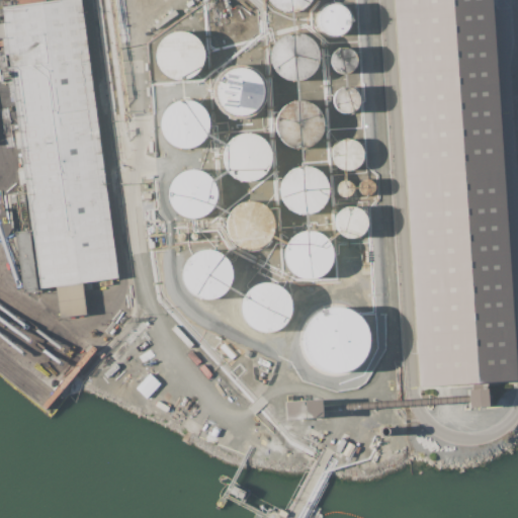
[(81,0),(118,279),(82,283),(86,315),(60,318),(56,286),(39,288),(31,226),(27,226),(25,209),(29,209),(27,194),(23,194),(21,178),(25,178),(21,147),(17,148),(15,132),(18,131),(14,100),(11,101),(9,84),(12,84),(8,53),(5,54),(3,37),(6,37),(6,36),(0,37),(0,22),(4,22),(2,6),(53,0),(81,0)]
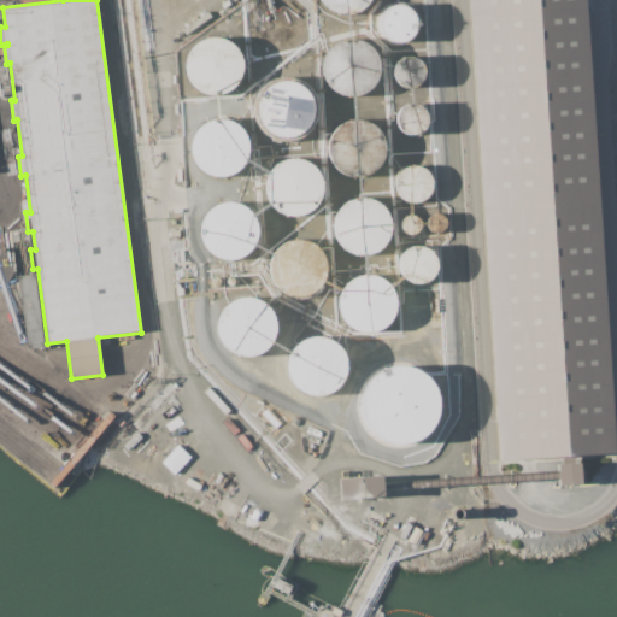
[(305,31),(299,41),(289,47),(278,50),(268,47),(258,41),(252,31),(250,21),(252,10),(258,0),(299,0),(305,10),(307,21),(305,31)]
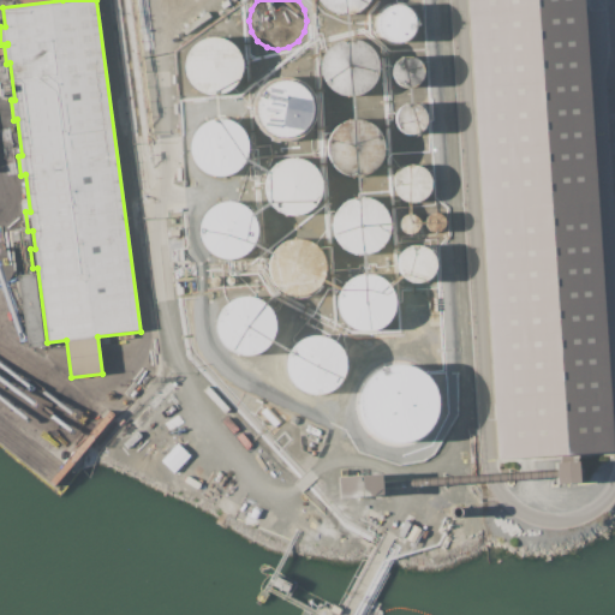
[(368,0),(364,6),(354,12),(344,15),(333,12),(323,6),(318,0),(368,0)]
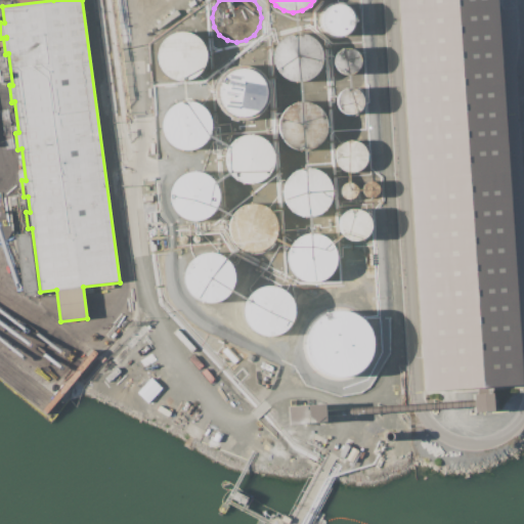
[(397,0),(495,0),(522,385),(424,392),(397,0)]
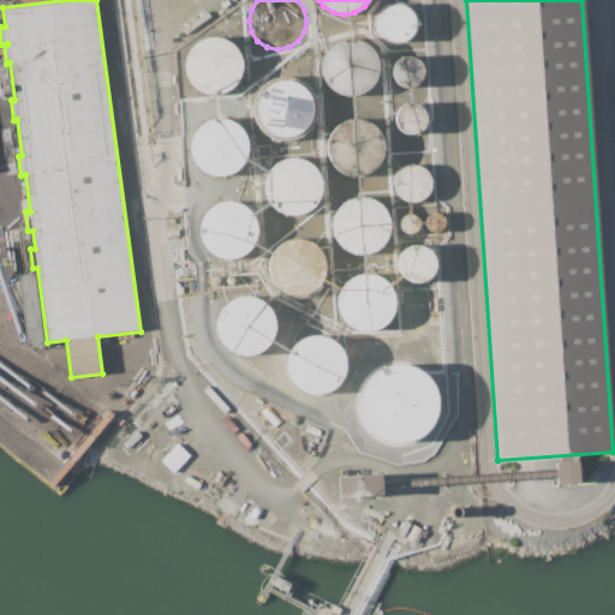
[(411,30),(406,36),(400,41),(393,42),(386,41),(380,36),(375,30),(374,23),(375,16),(380,10),(386,5),(393,4),(400,5),(406,10),(411,16),(412,23),(411,30)]
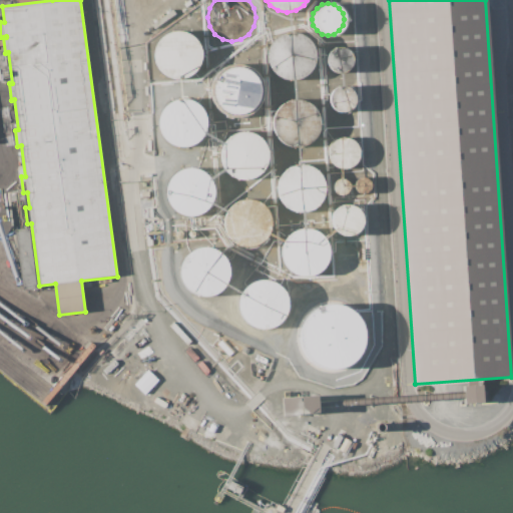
[(172,9),(175,14),(154,29),(151,24),(172,9)]
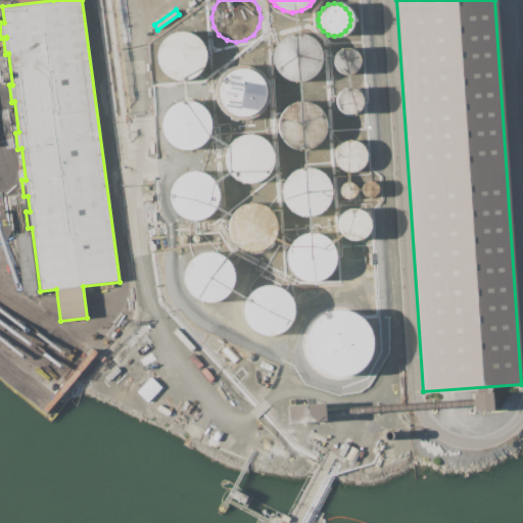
[(203,65),(198,74),(190,79),(181,81),(171,79),(163,74),(158,65),(156,56),(158,47),(163,39),(171,34),(181,32),(190,34),(198,39),(203,47),(205,56),(203,65)]
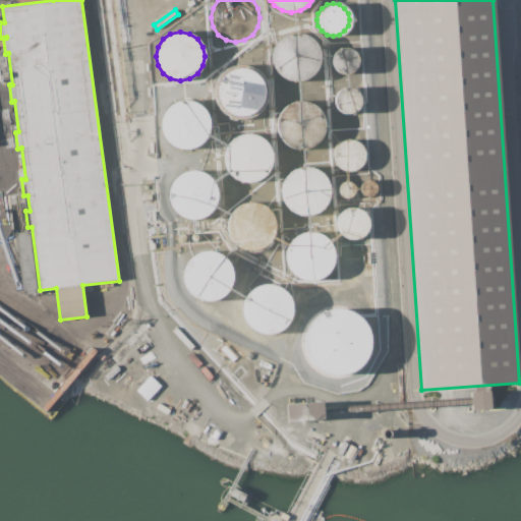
[(319,66),(313,74),(305,79),(296,81),(287,79),(279,74),(274,66),(272,57),(274,48),(279,40),(287,35),(296,33),(305,35),(313,40),(319,48),(321,57),(319,66)]
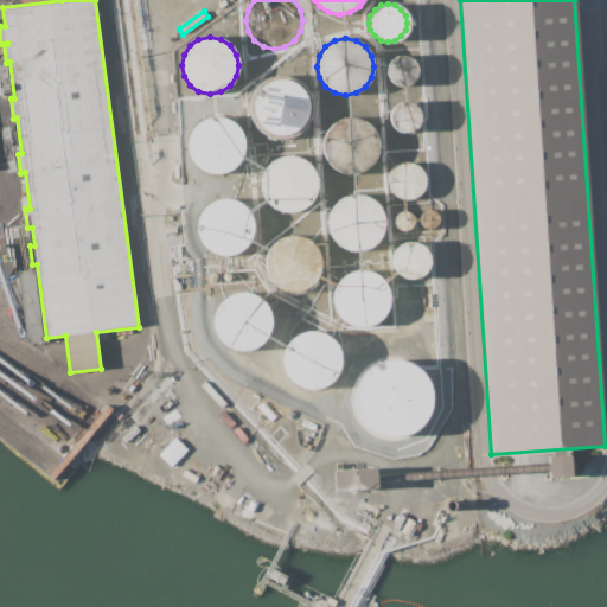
[(415,76),(411,81),(407,84),(402,85),(396,84),(391,81),(388,76),(387,70),(388,65),(391,61),(396,57),(402,56),(407,57),(411,61),(415,65),(416,70),(415,76)]
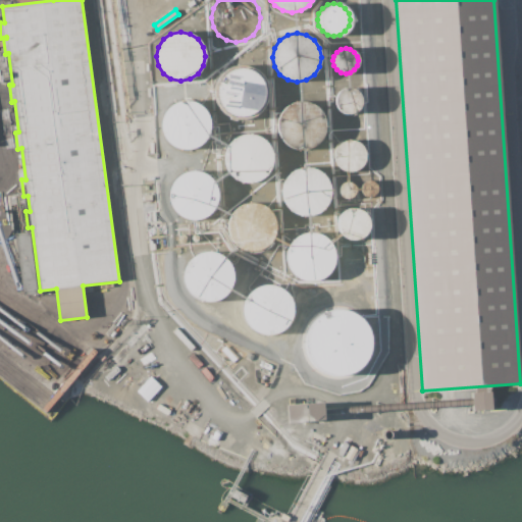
[(262,102),(257,110),(249,115),(240,117),(230,115),(222,110),(217,102),(215,93),(217,84),(222,75),(230,70),(240,68),(249,70),(257,75),(262,84),(264,93),(262,102)]
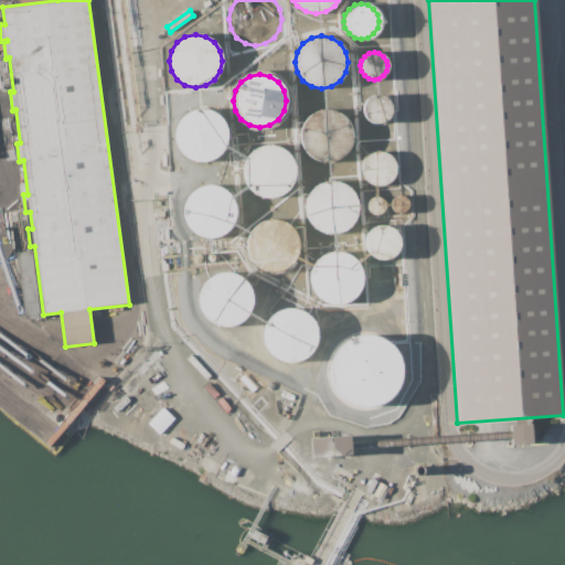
[(390,114),(386,118),(382,121),(376,123),(371,121),(366,118),(364,114),(363,109),(364,104),(366,99),(371,96),(376,95),(382,96),(386,99),(390,104),(391,109),(390,114)]
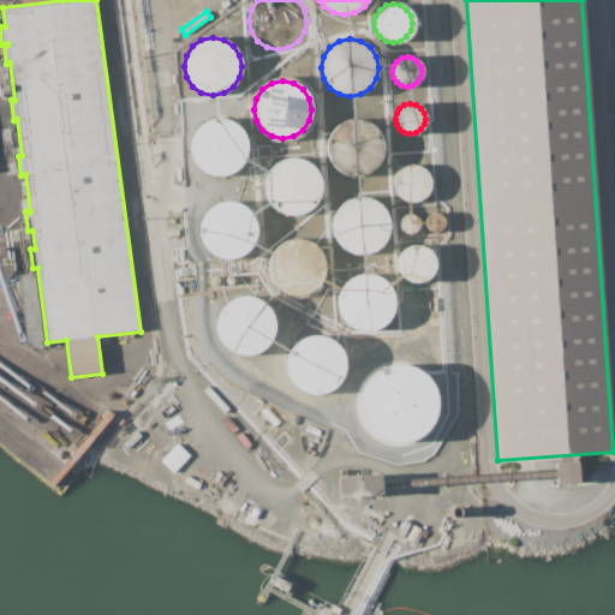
[(244,159),(238,168),(228,174),(218,177),(207,174),(197,168),(191,159),(189,148),(191,136),(197,127),(207,121),(218,119),(228,121),(238,127),(244,136),(246,148),(244,159)]
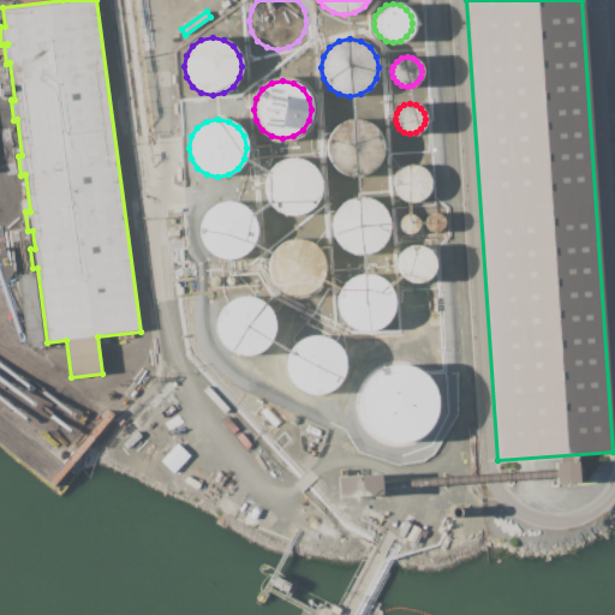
[(382,159),(376,168),(366,174),(356,177),(345,174),(335,168),(329,159),(327,148),(329,137),(335,127),(345,121),(356,119),(366,121),(376,127),(382,137),(384,148),(382,159)]
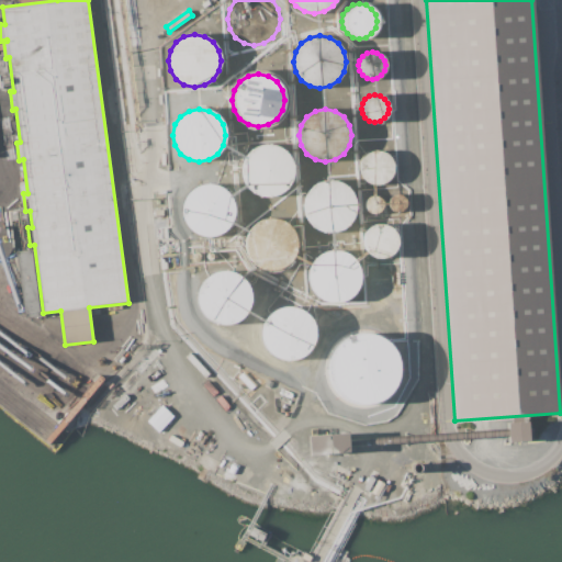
[(292,180),(287,189),(278,194),(268,197),(258,194),(249,189),(244,180),(242,170),(244,160),(249,152),(258,146),(268,144),(278,146),(287,152),(292,160),(294,170),(292,180)]
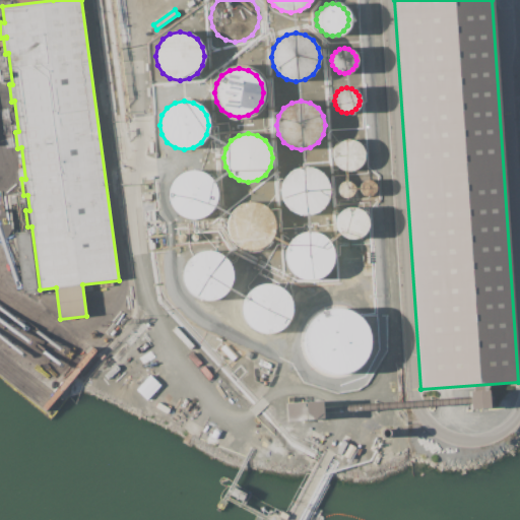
[(364,161),(361,167),(355,170),(349,171),(343,170),(338,167),(334,161),(333,155),(334,149),(338,143),(343,140),(349,139),(355,140),(361,143),(364,149),(366,155),(364,161)]
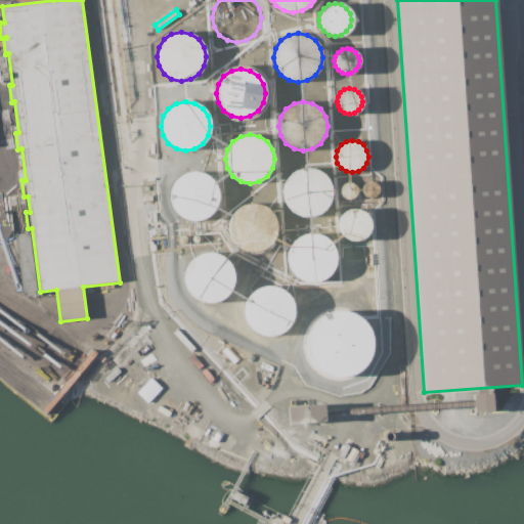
[(328,202),(322,210),(314,215),(305,217),(296,215),(288,210),(282,202),(280,192),(282,183),(288,175),(296,170),(305,168),(314,170),(322,175),(328,183),(330,192),(328,202)]
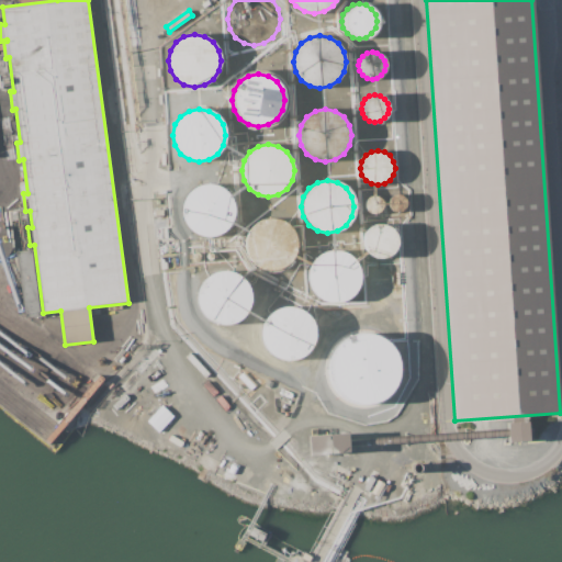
[(233,221),(227,229),(218,235),(209,237),(199,235),(190,229),(184,221),(182,211),(184,201),(190,192),(199,187),(209,184),(218,187),(227,192),(233,201),(235,211),(233,221)]
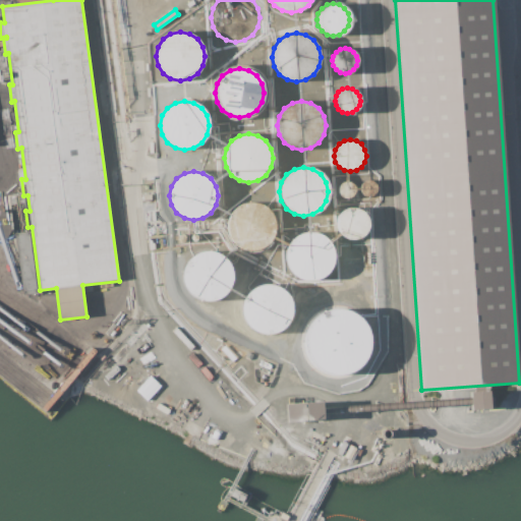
[(377,191),(374,194),(371,196),(368,196),(365,196),(362,194),(360,191),(359,188),(360,185),(362,182),(365,180),(368,179),(371,180),(374,182),(377,185),(377,188),(377,191)]
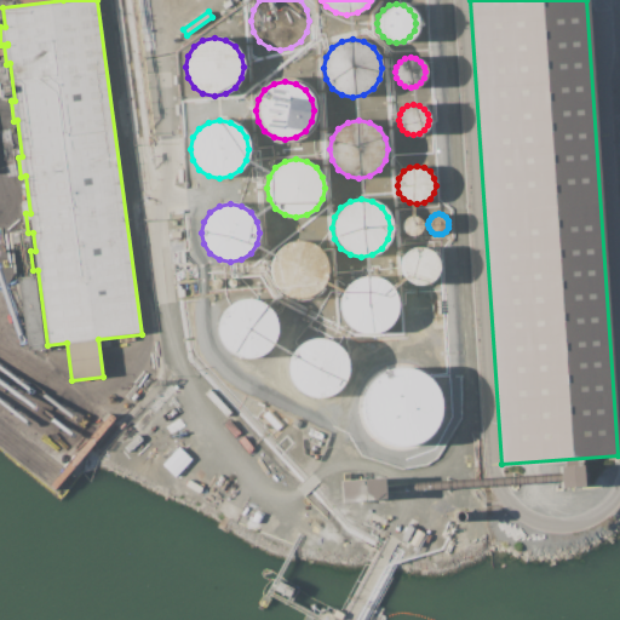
[(422,230),(419,234),(417,235),(412,236),(408,235),(405,234),(403,230),(402,227),(403,222),(405,218),(408,217),(412,216),(417,217),(419,218),(422,222),(423,227),(422,230)]
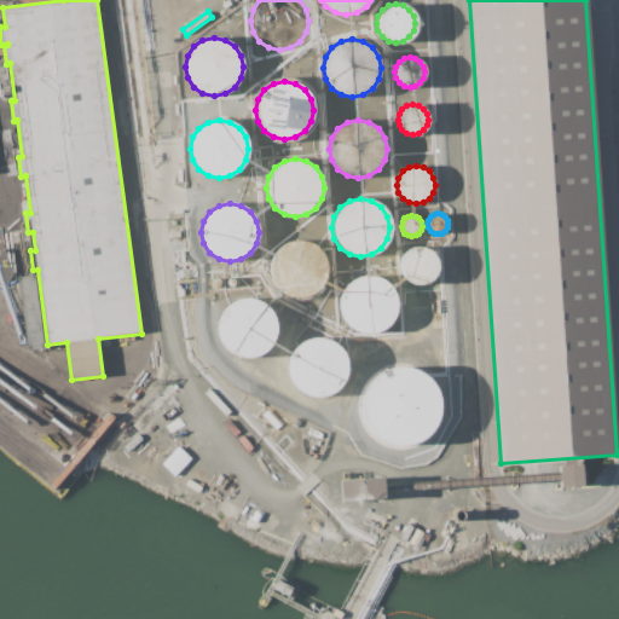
[(327,279),(320,289),(311,295),(300,298),(288,295),(279,289),(272,279),(271,268),(272,258),(279,248),(288,242),(300,239),(311,242),(320,248),(327,258),(329,268),(327,279)]
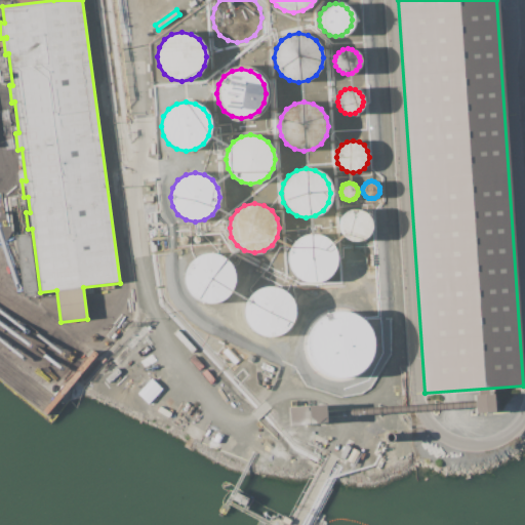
[(369,231),(366,237),(361,240),(355,241),(349,240),(344,237),(339,231),(338,225),(339,218),(344,213),(349,210),(355,209),(361,210),(366,213),(369,218),(371,225),(369,231)]
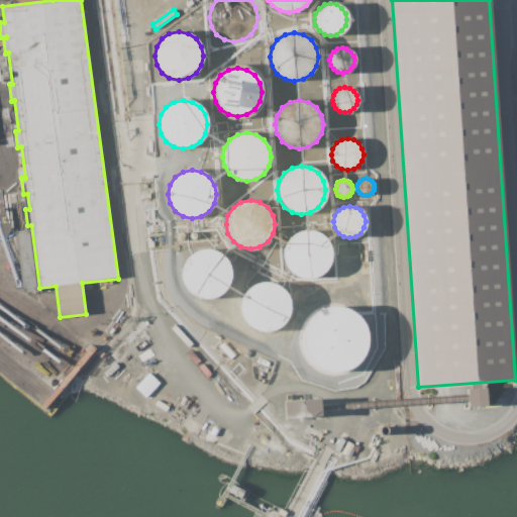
[(14,231),(29,229),(37,289),(22,291),(14,231)]
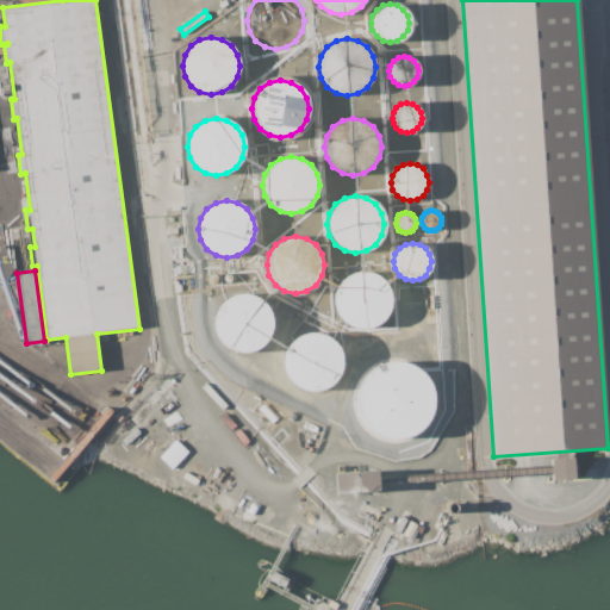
[(388,311),(383,321),(373,327),(362,329),(352,327),(342,321),(336,311),(334,300),(336,290),(342,280),(352,274),(362,272),(373,274),(383,280),(388,290),(391,300),(388,311)]
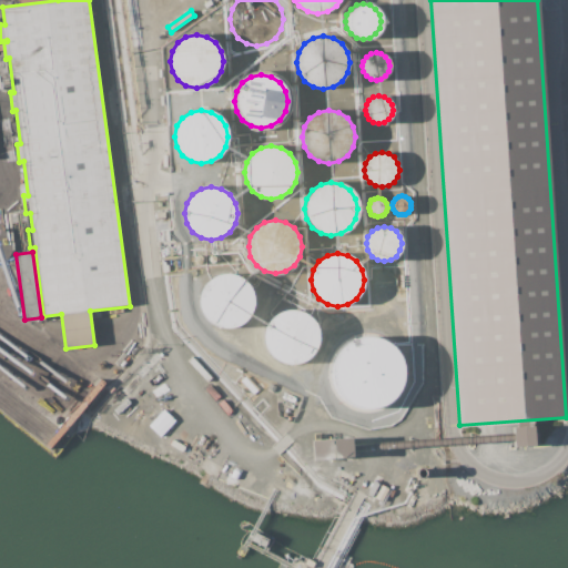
[(252,311),(246,320),(237,326),(226,327),(216,326),(208,320),(201,311),(200,301),(201,290),(208,281),(216,275),(226,273),(237,275),(246,281),(252,290),(254,301),(252,311)]
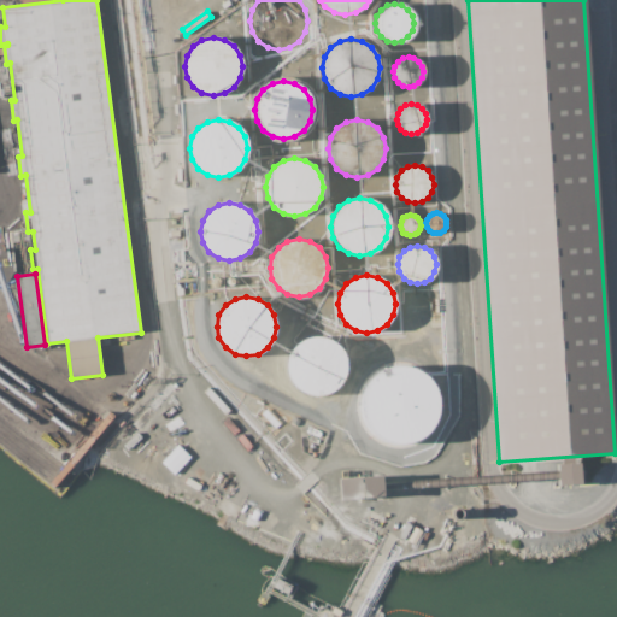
[(344,377),(338,388),(328,394),(317,397),(305,394),(295,388),(289,377),(287,366),(289,356),(295,345),(305,339),(317,336),(328,339),(338,345),(344,356),(346,366),(344,377)]
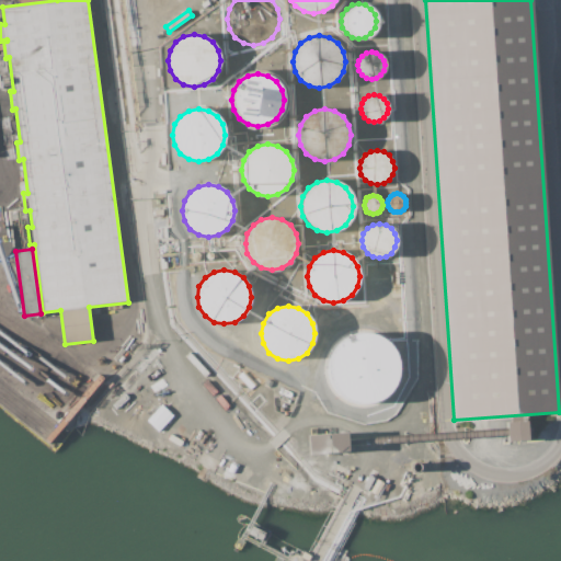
[(396,382),(388,393),(376,402),(362,404),(348,402),(336,393),(329,382),(327,368),(329,355),(336,343),(348,335),(362,332),(376,335),(388,343),(396,355),(398,368),(396,382)]
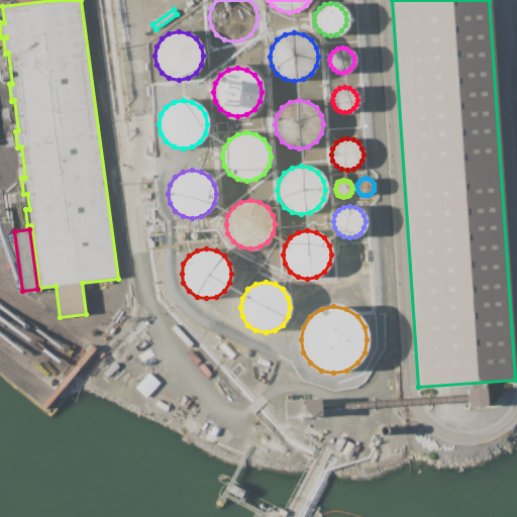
[(467,389),(485,388),(486,406),(468,407),(467,389)]
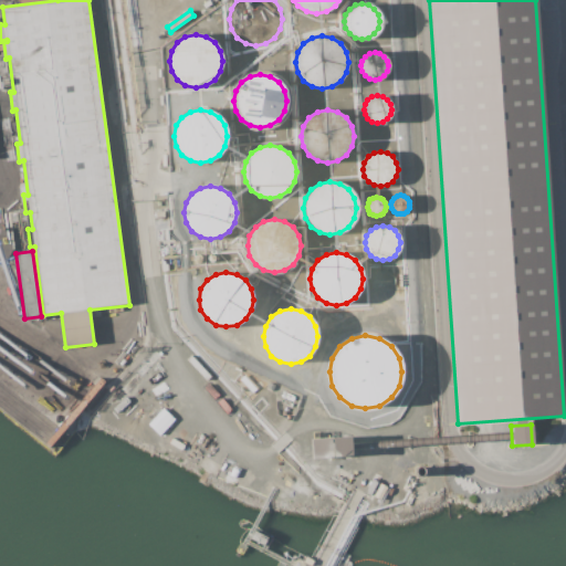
[(307,439),(350,436),(352,456),(308,459),(307,439)]
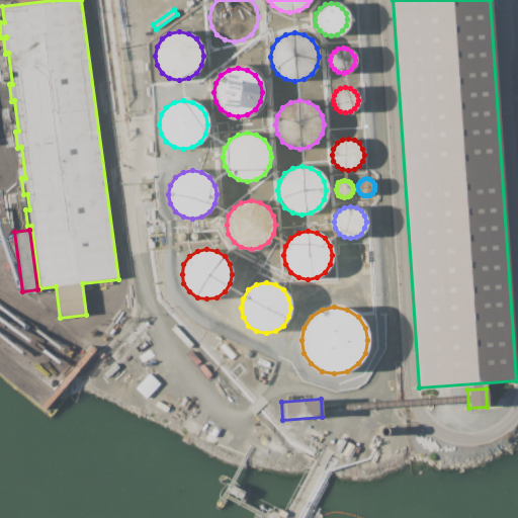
[(354,445),(348,457),(342,453),(348,442),(354,445)]
